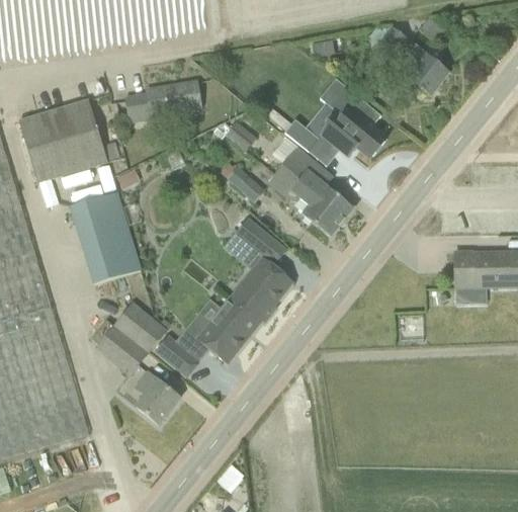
[(391,63),(409,38),(391,24),(371,49),(391,63)]
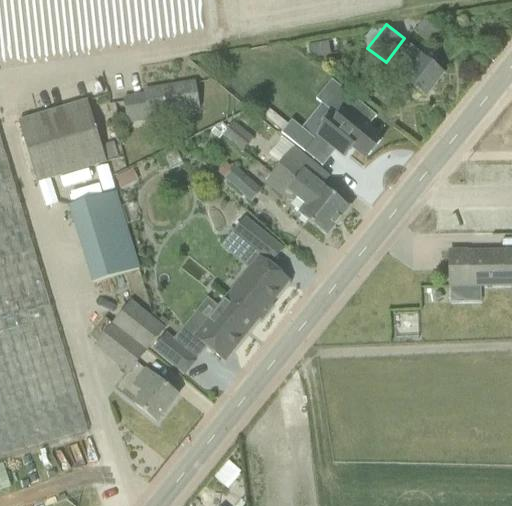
[(328,37),(307,41),(309,49),(318,52),(330,50),(328,37)]
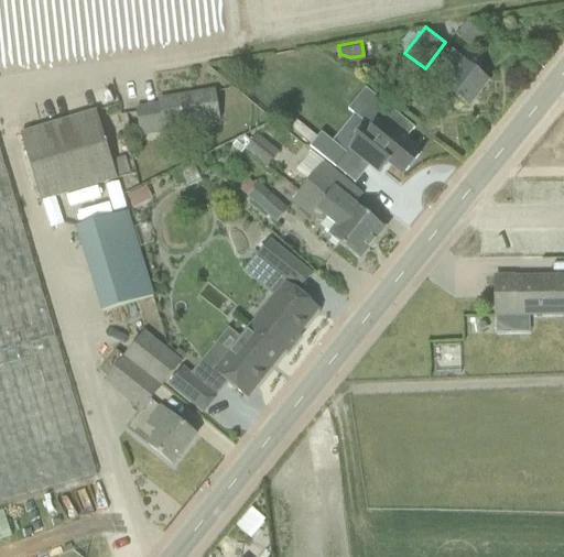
[(468,102),(489,76),(449,45),(437,61),(453,72),(443,83),(468,102)]
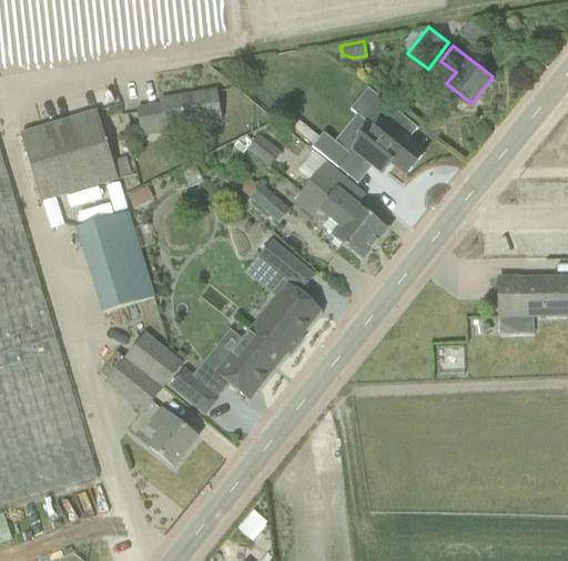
[(367,84),(350,105),(371,122),(353,145),(382,169),(389,157),(406,171),(424,149),(408,135),(417,124),(367,84)]
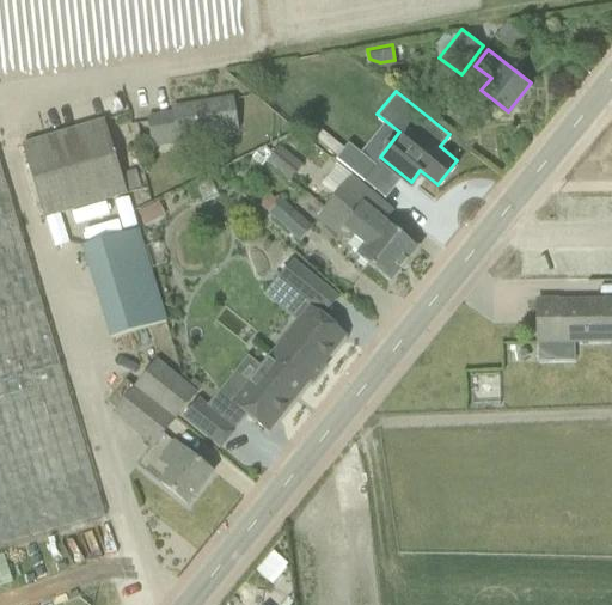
[(237,126),(236,117),(232,95),(172,104),(173,109),(147,112),(152,144),(179,140),(178,135),(237,126)]
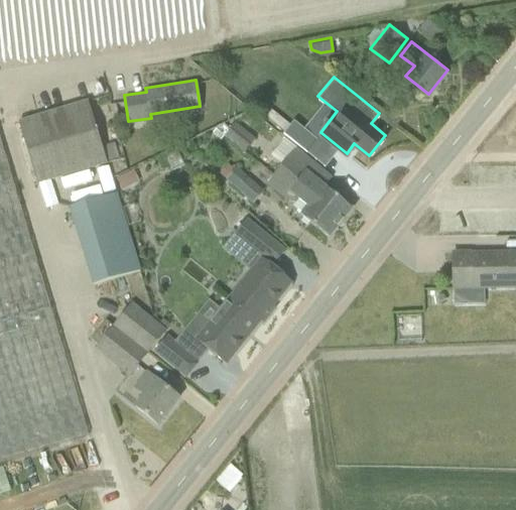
[(36,180),(107,159),(106,157),(102,143),(88,97),(18,118),(36,180)]
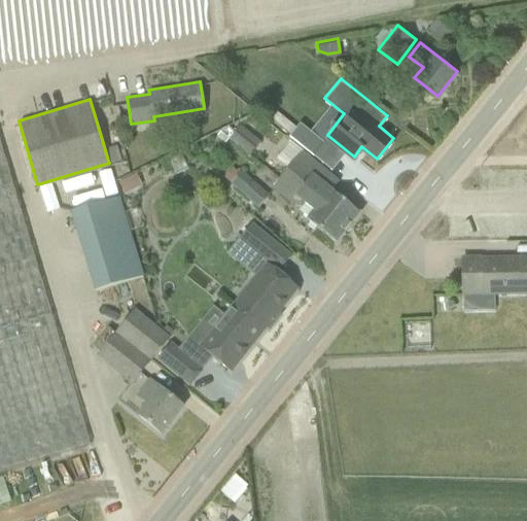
[(313,151),(323,138),(300,118),(289,132),(313,151)]
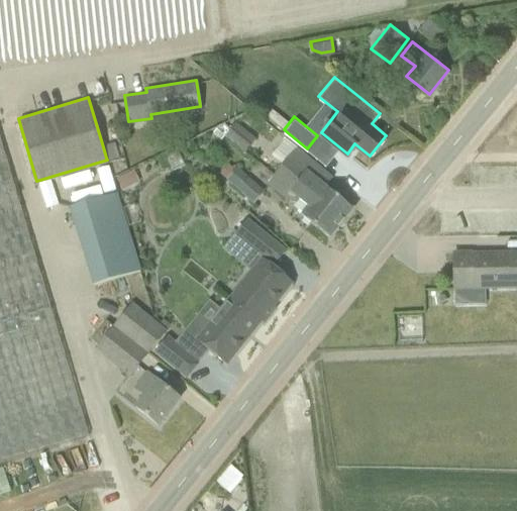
[(243,148),(253,135),(234,119),(223,132),(243,148)]
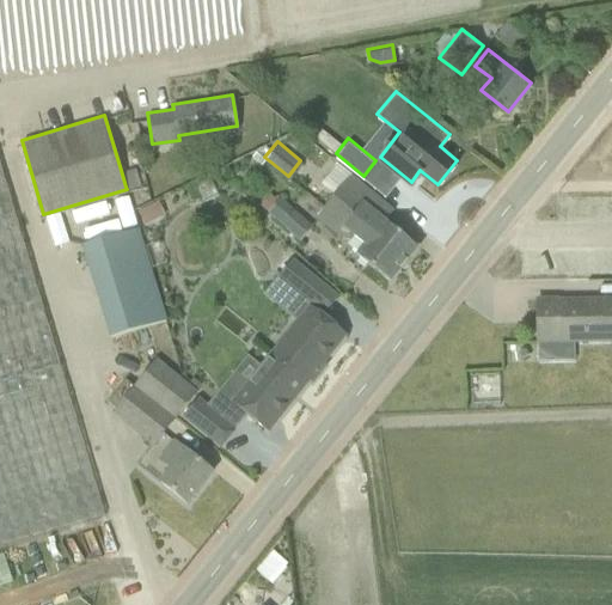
[(0,542),(104,512),(0,160),(0,542)]
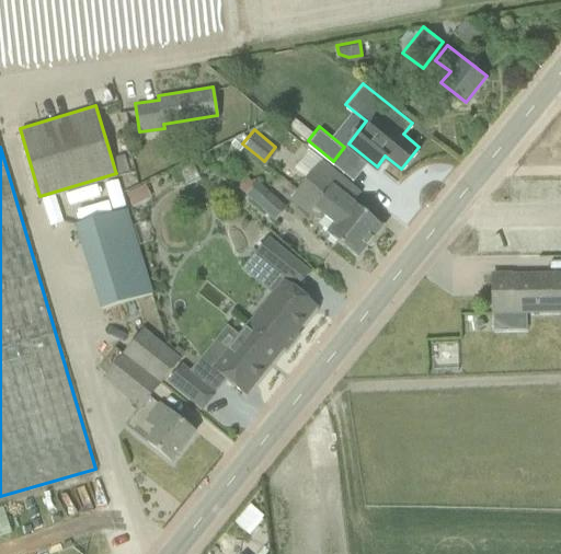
[(124,151),(111,156),(115,171),(128,168),(124,151)]
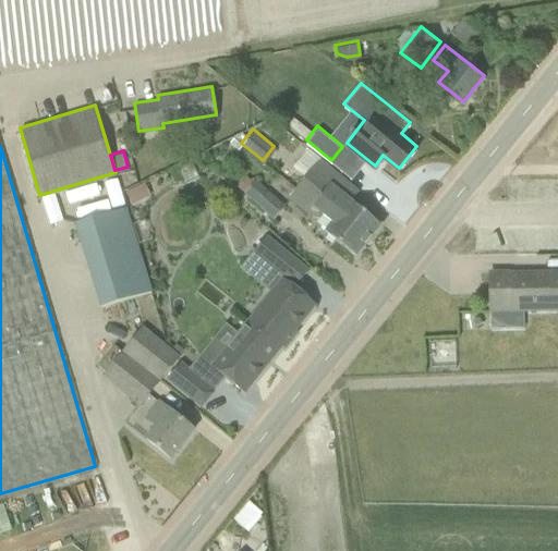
[(329,181),(338,171),(319,156),(303,175),(343,208),(340,212),(368,235),(380,221),(350,198),(329,181)]
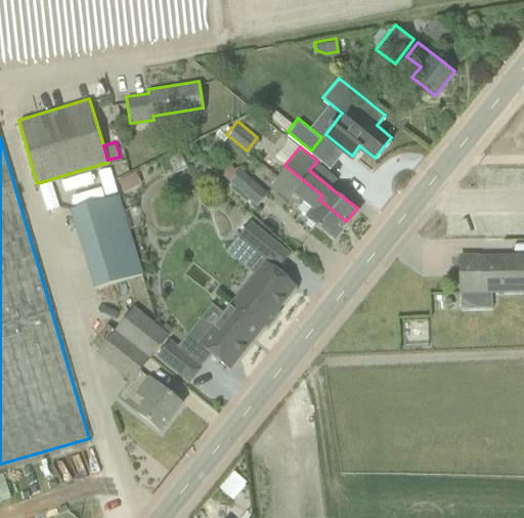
[(239,165),(236,168),(230,163),(221,173),(256,204),(268,190),(239,165)]
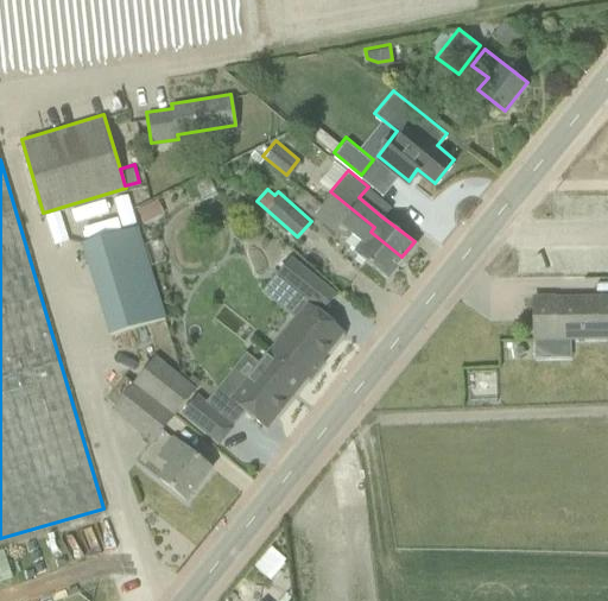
[(371,232),(374,227),(330,191),(314,213),(334,231),(340,222),(360,239),(353,248),(386,276),(401,257),(371,232)]
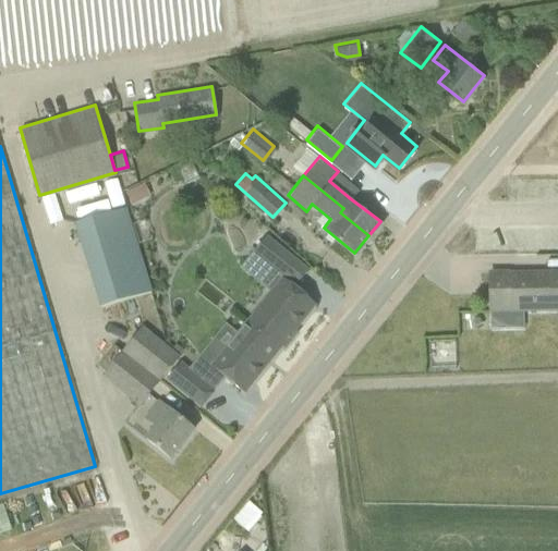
[(134,184),(124,188),(131,200),(140,196),(134,184)]
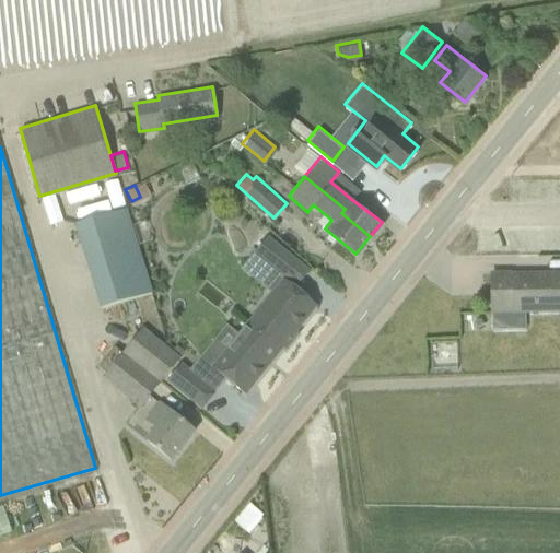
[(156,289),(131,203),(82,218),(107,303),(156,289)]
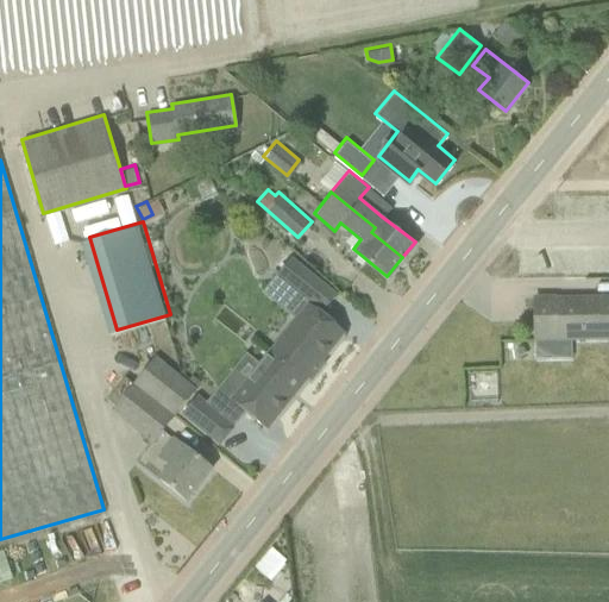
[(290,254),(275,273),(301,294),(316,275),(290,254)]
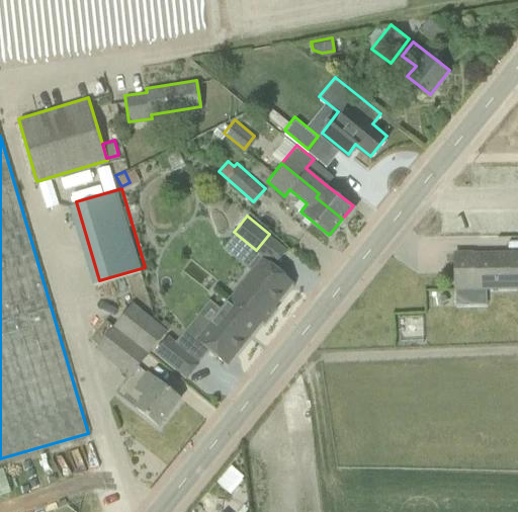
[(517,249),(475,250),(454,250),(454,286),(454,302),(486,301),(486,286),(517,285),(517,249)]
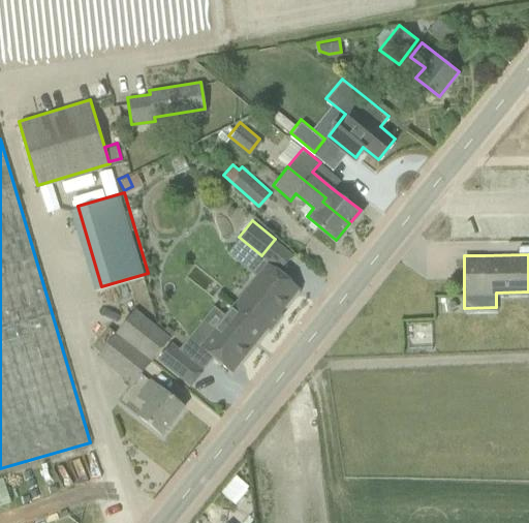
[(268,260),(234,302),(266,328),(268,325),(270,327),(281,311),(280,310),(299,286),(268,260)]
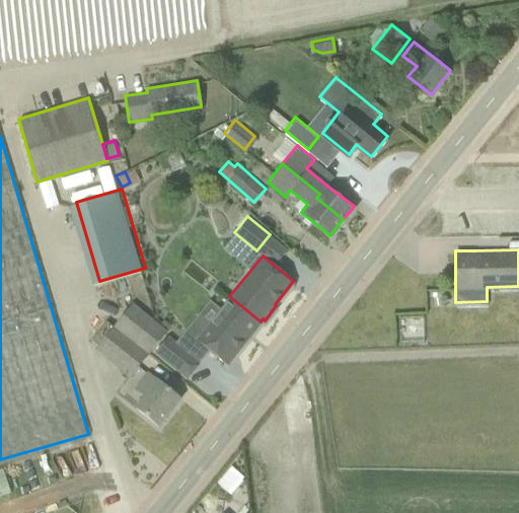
[(261,321),(229,296),(197,338),(227,363),(261,321)]
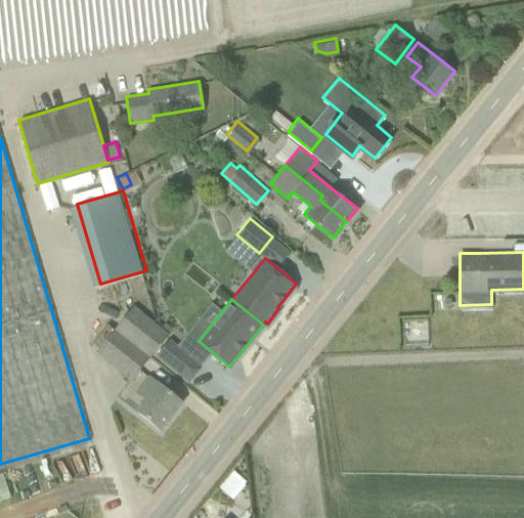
[(168,332),(151,319),(133,304),(114,327),(106,320),(91,340),(98,346),(96,349),(131,378),(168,332)]
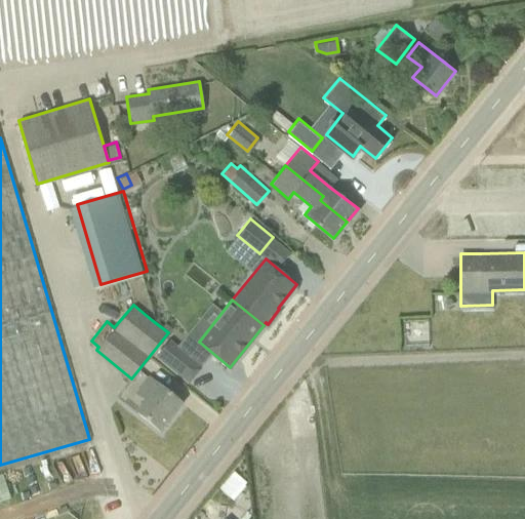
[(169,337),(157,354),(189,380),(201,363),(169,337)]
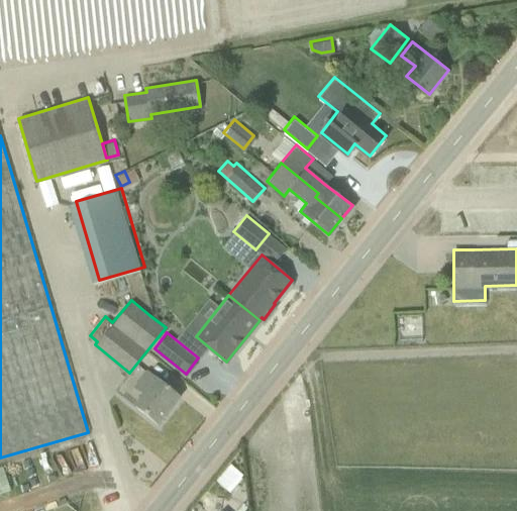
[(157,422),(179,395),(147,370),(134,384),(144,392),(135,404),(157,422)]
